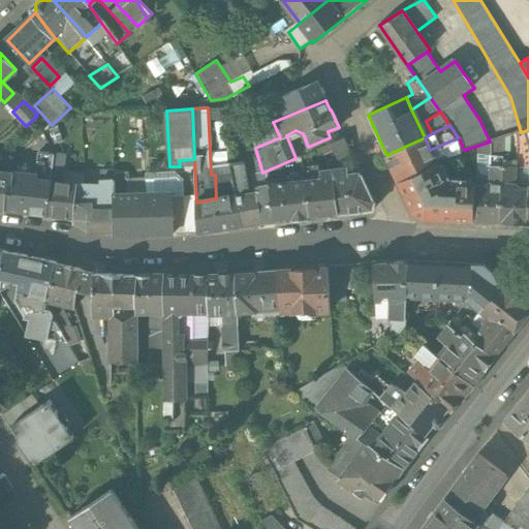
[(521,132),(518,133),(517,166),(510,166),(510,153),(503,153),(503,158),(502,222),(528,223),(528,194),(528,152),(524,131),(521,132)]
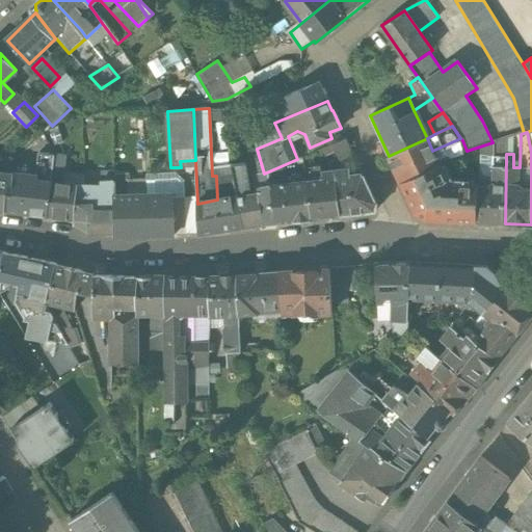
[(344,138),(333,143),(337,153),(331,155),(335,161),(351,154),(344,138)]
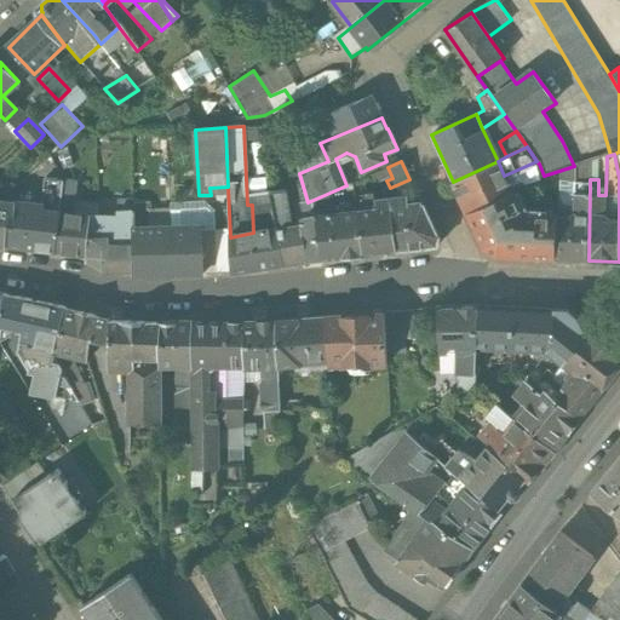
[(498,161),(453,182),(468,212),(511,191),(504,176),(498,161)]
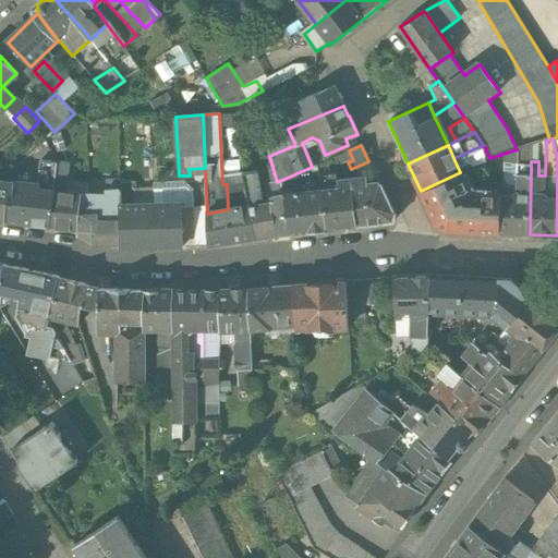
[(38,186),(10,183),(5,222),(49,227),(56,164),(41,162),(38,186)]
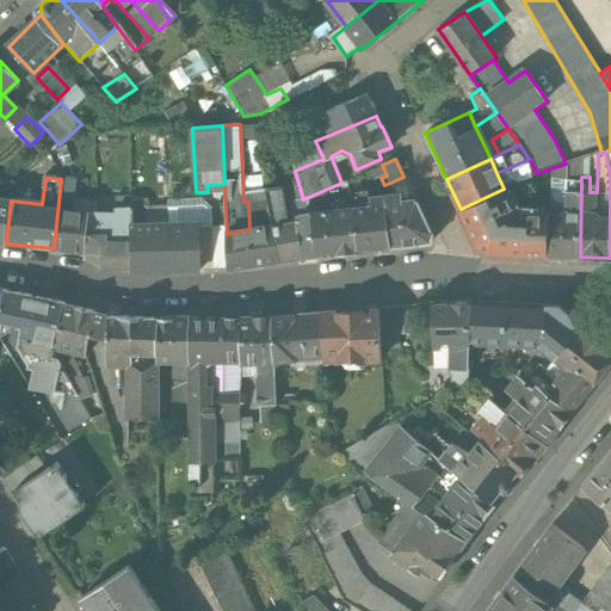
[(75,180),(61,179),(54,248),(87,252),(91,215),(72,213),(75,180)]
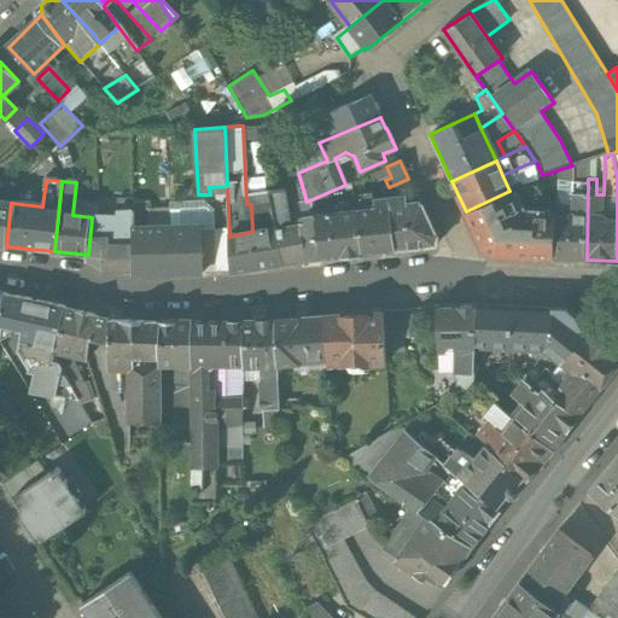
[(569,219),(555,217),(554,258),(587,260),(588,185),(572,184),(572,214),(569,219)]
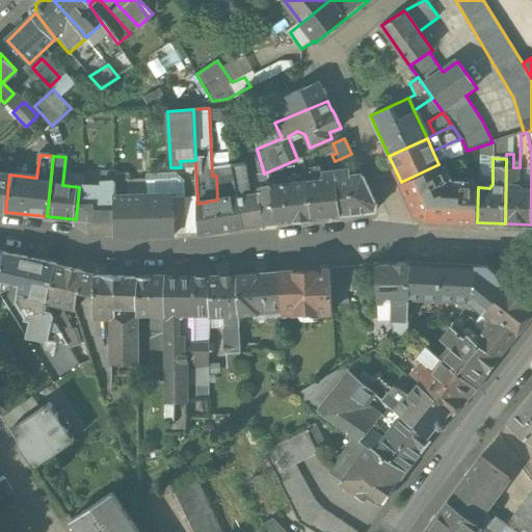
[(256,193),(249,194),(244,163),(232,165),(238,196),(243,228),(264,224),(276,223),(269,185),(255,188),(256,193)]
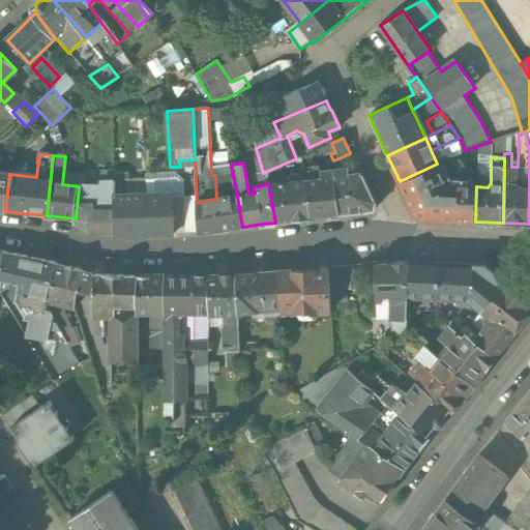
[(437,164),(400,181),(414,212),(425,219),(475,222),(476,186),(447,185),(437,164)]
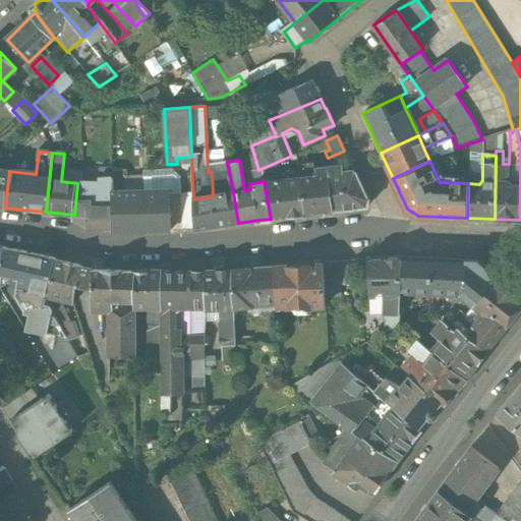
[(222,180),(215,181),(217,195),(233,192),(227,162),(219,164),(222,180)]
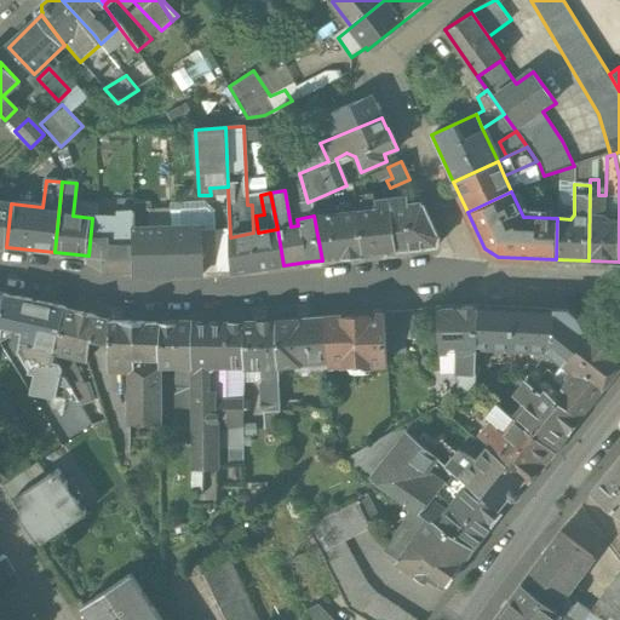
[(418,196),(386,200),(391,208),(397,252),(437,247),(437,237),(436,237),(418,196)]
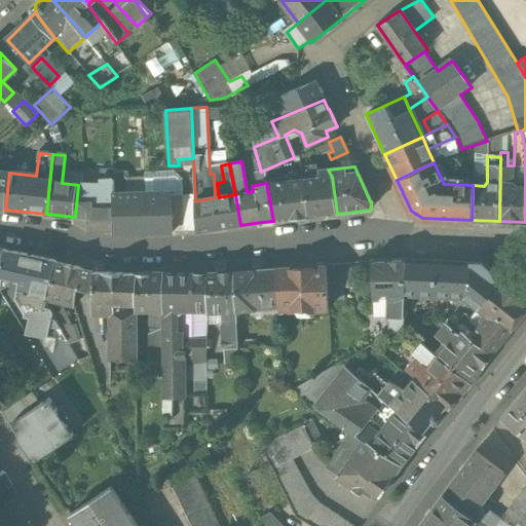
[(328,170),(309,172),(310,179),(302,180),(308,217),(337,214),(332,177),(328,170)]
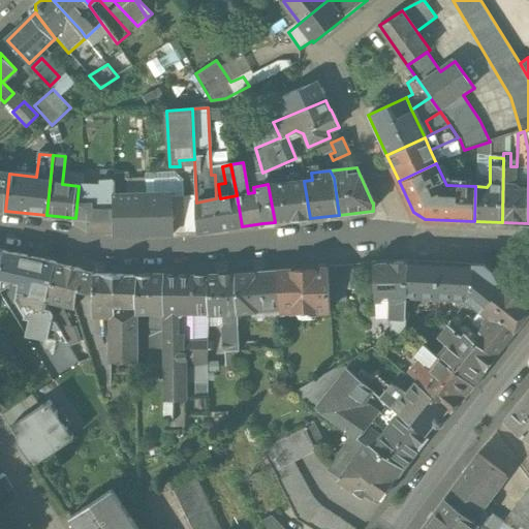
[(9,174),(0,173),(0,210),(5,211),(9,174)]
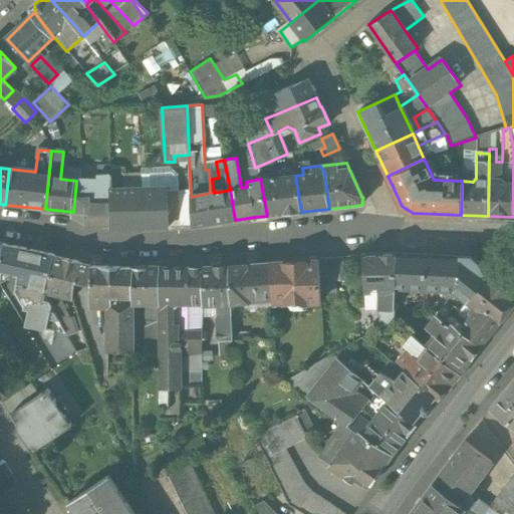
[(134,169),(110,170),(110,177),(111,191),(124,191),(124,181),(134,181),(134,169)]
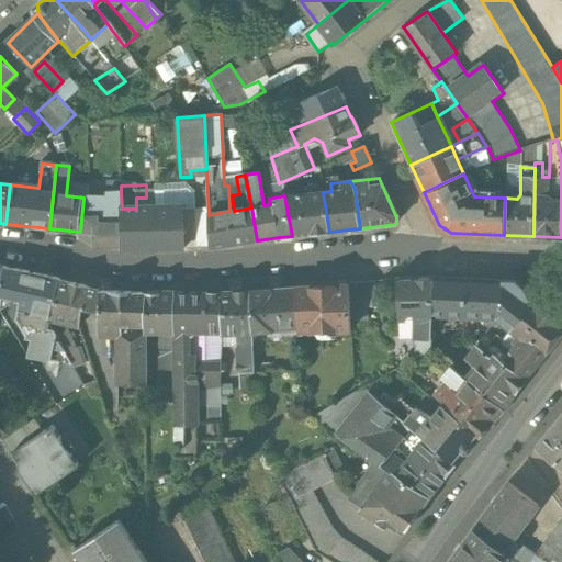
[(323,192),(289,195),(289,191),(283,191),(284,195),(292,236),(292,235),(310,234),(329,232),(323,192)]
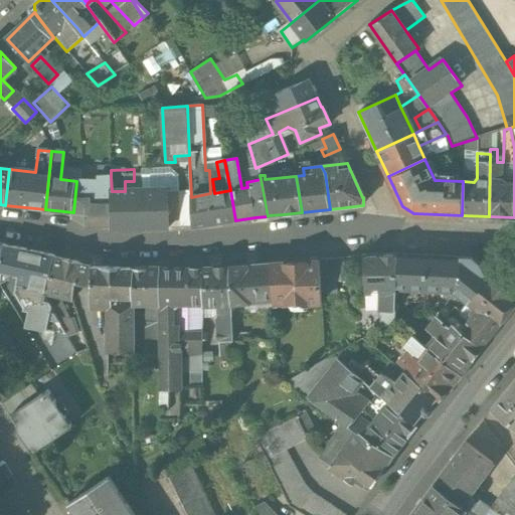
[(152,176),(141,177),(143,203),(144,228),(168,228),(167,192),(162,192),(151,193),(151,184),(153,184),(152,176)]
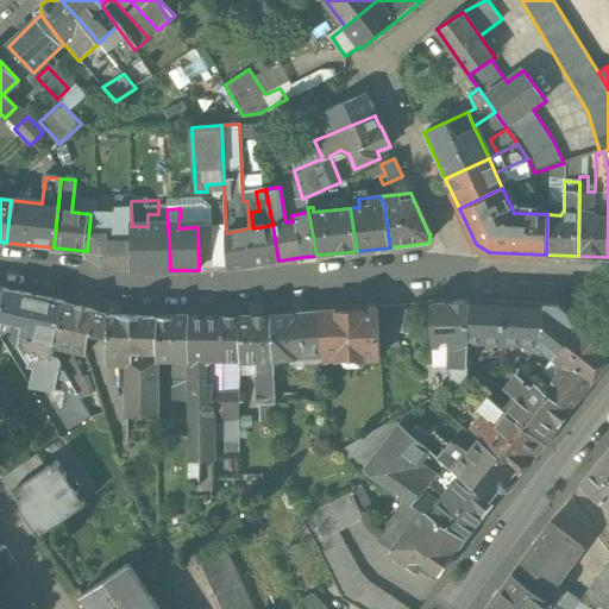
[(114,213),(90,214),(87,251),(101,253),(101,268),(131,268),(131,271),(133,271),(132,226),(131,209),(114,209),(114,213)]
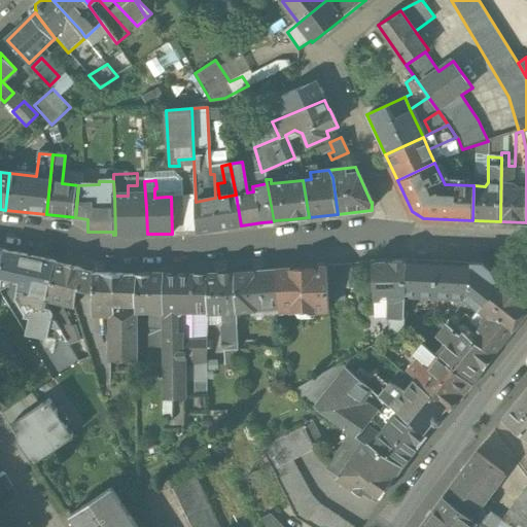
[(215,198),(196,202),(198,233),(241,225),(236,195),(219,198),(215,198)]
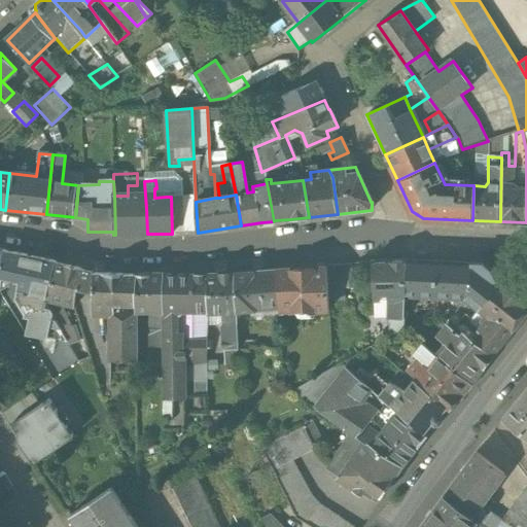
[(128,196),(114,196),(115,235),(147,234),(146,208),(128,208),(128,196)]
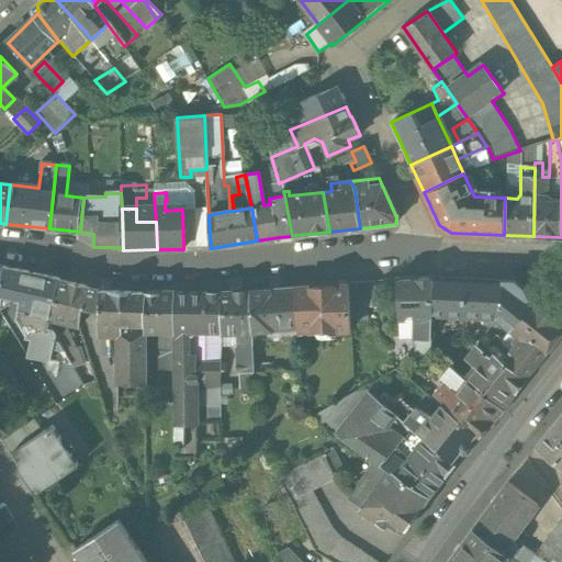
[(195,209),(182,210),(183,249),(198,248),(195,209)]
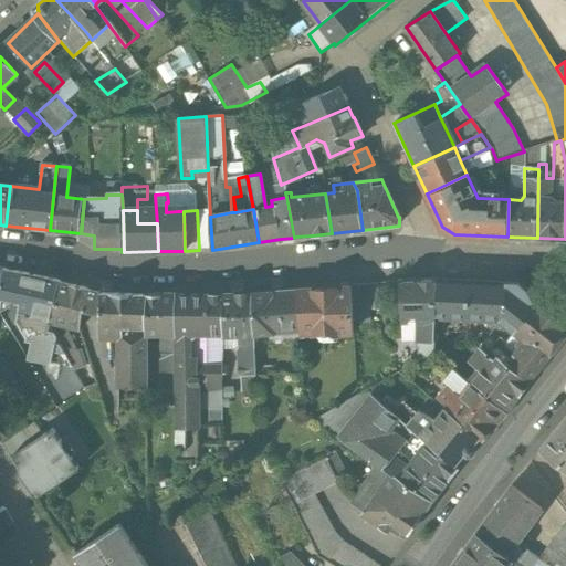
[(59,283),(6,272),(0,307),(1,310),(14,303),(22,305),(18,321),(23,323),(22,327),(30,329),(28,342),(33,343),(32,350),(50,354),(48,362),(72,366),(50,326),(59,283)]
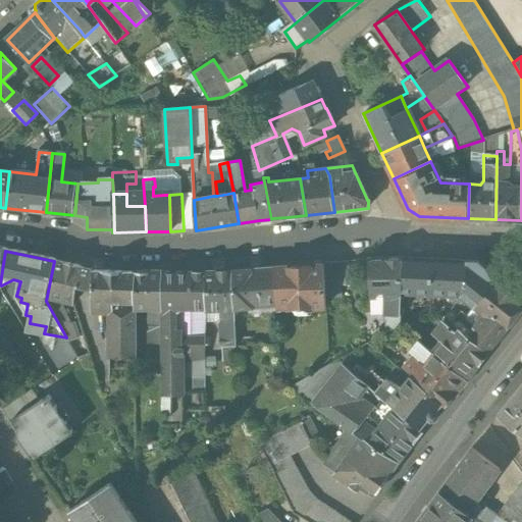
[(402,260),(368,260),(372,315),(400,314),(401,294),(402,260)]
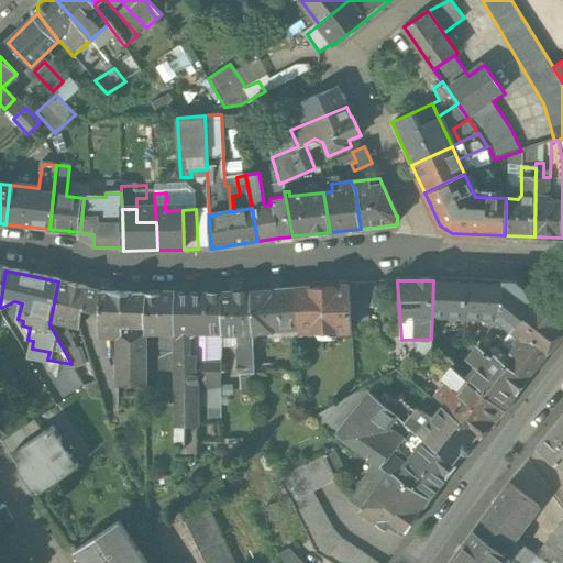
[(514,284),(433,280),(432,317),(494,319),(510,332),(532,306),(526,299),(521,290),(514,284)]
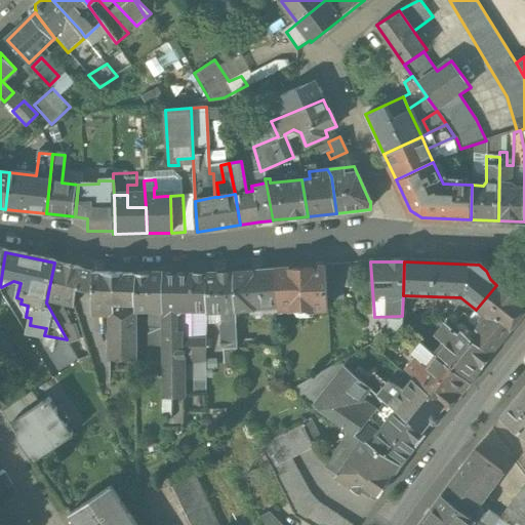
[(54,263),(46,303),(67,339),(68,341),(79,338),(75,325),(71,327),(68,319),(61,304),(74,306),(79,269),(54,263)]
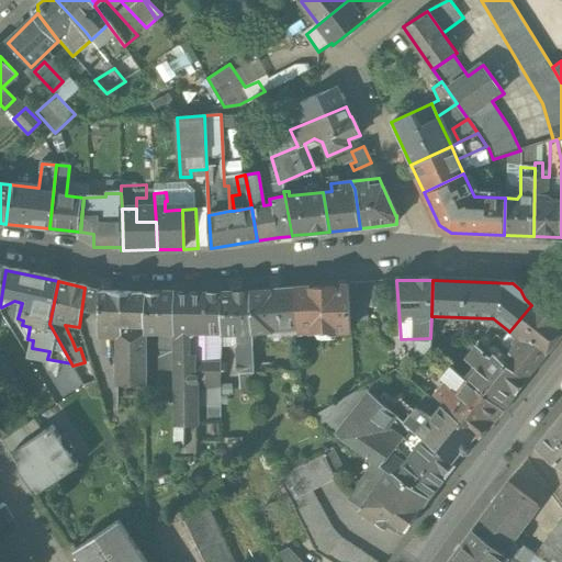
[(374,281),(348,283),(349,287),(350,311),(377,308),(374,281)]
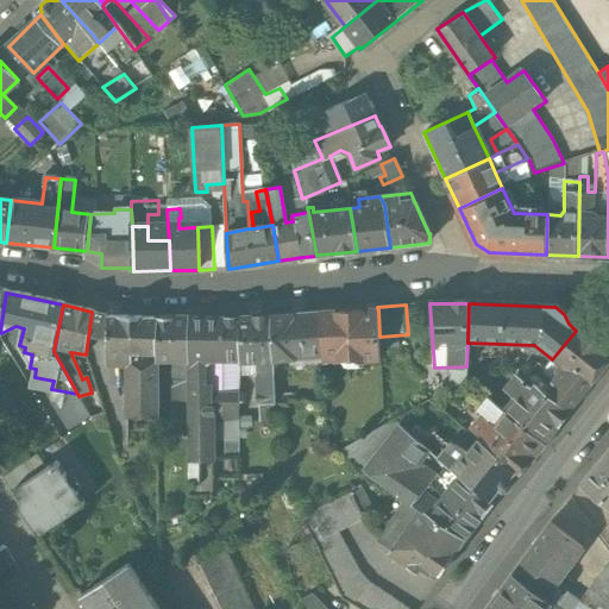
[(378,311),(320,312),(321,357),(321,362),(380,359),(380,337),(378,311)]
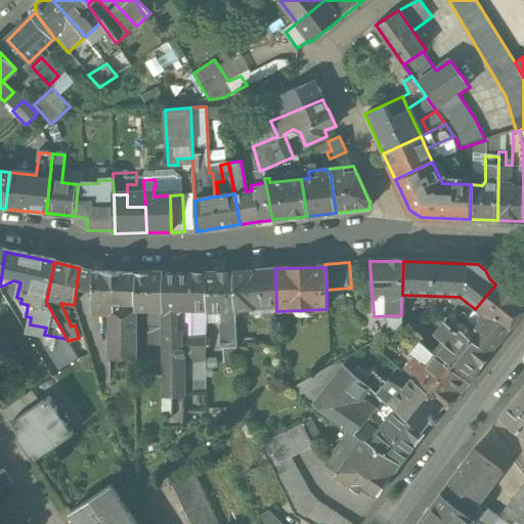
[(275,268),(233,273),(234,309),(276,307),(275,268)]
